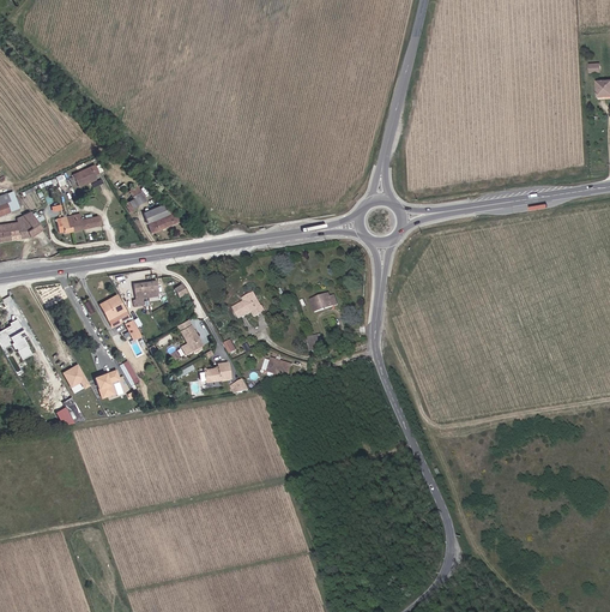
[(73,177),(76,180),(86,174),(91,183),(96,180),(95,178),(100,175),(96,166),(73,177)]
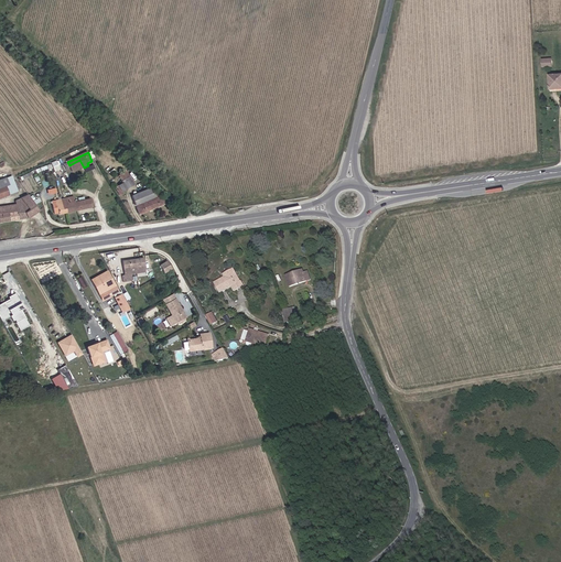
[(58,169),(64,166),(61,158),(54,160),(58,169)]
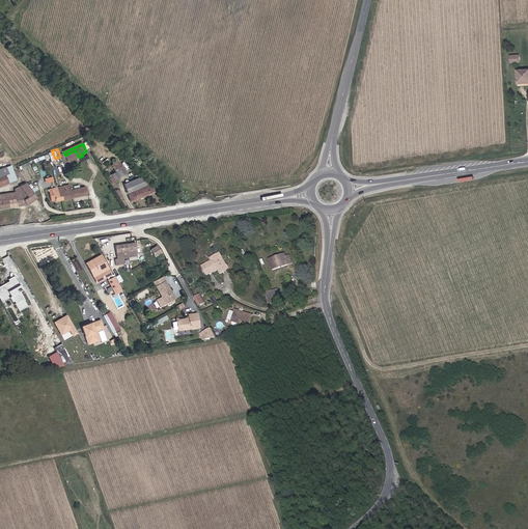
[(75,150),(65,156),(68,162),(79,158),(75,150)]
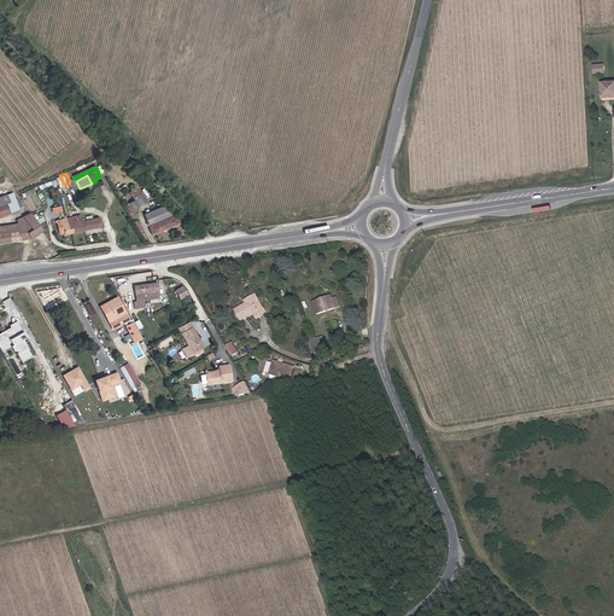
[(130,189),(134,197),(141,193),(136,185),(130,189)]
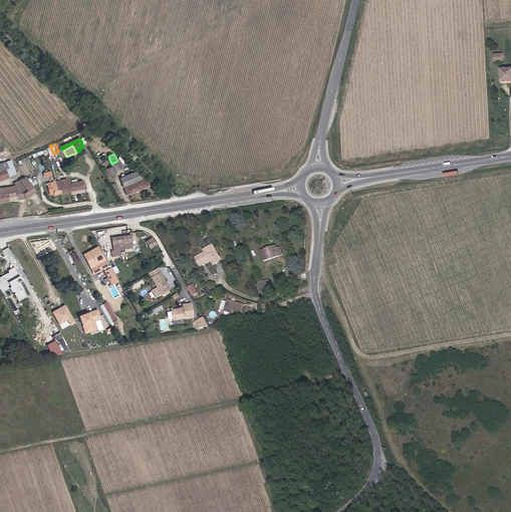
[(120,166),(117,161),(111,164),(104,168),(106,173),(120,166)]
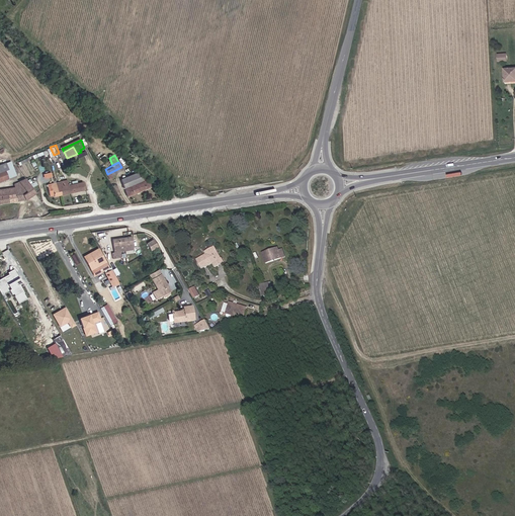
[(9,163),(0,166),(0,181),(0,182),(13,177),(12,176),(10,176),(9,173),(12,172),(9,163)]
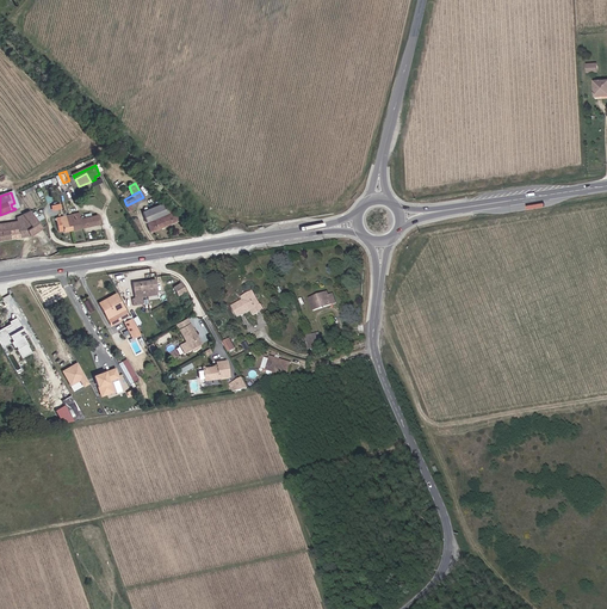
[(143,211),(152,231),(175,221),(173,215),(168,216),(163,204),(143,211)]
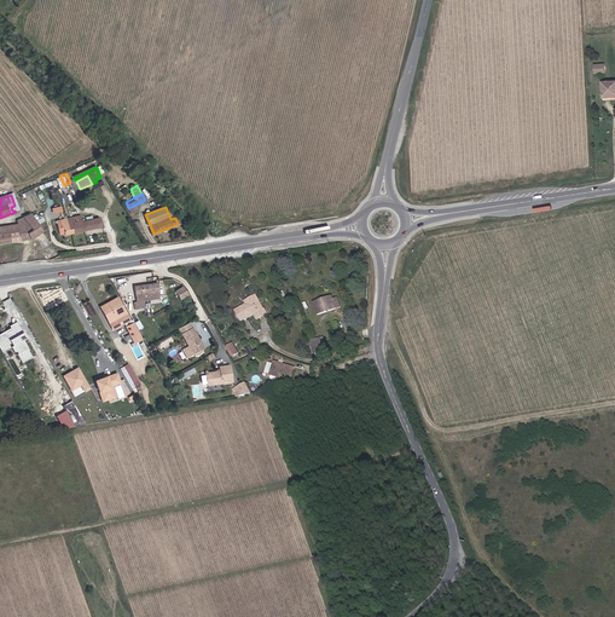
[(44,228),(34,211),(21,220),(21,225),(0,228),(0,243),(34,238),(44,228)]
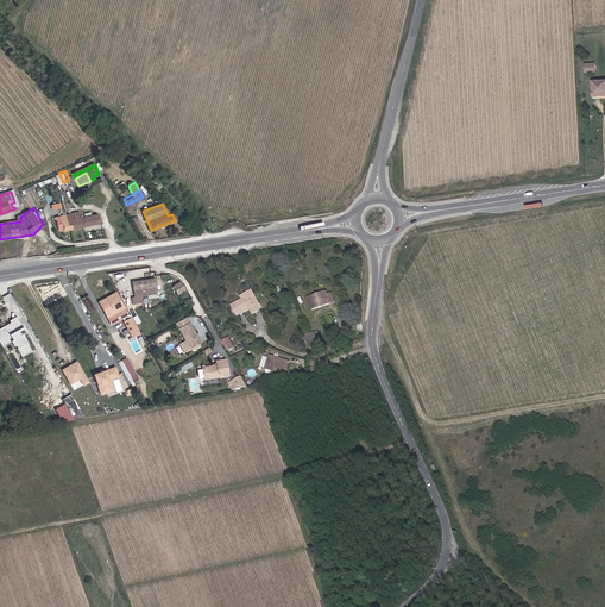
[(56,214),(58,226),(63,226),(64,227),(99,221),(96,212),(81,216),(79,211),(56,214)]
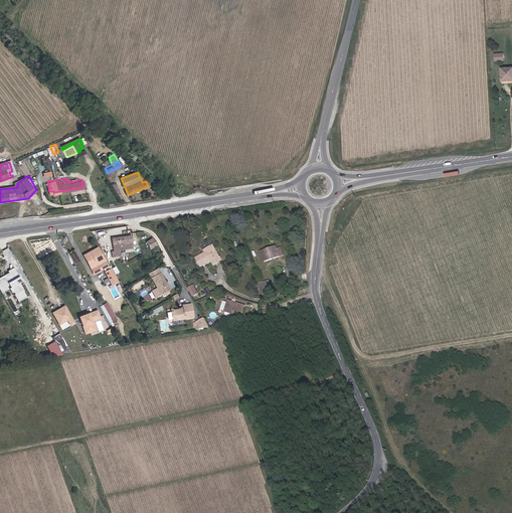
[(116,246),(122,245),(134,244),(132,232),(113,235),(115,246),(116,246)]
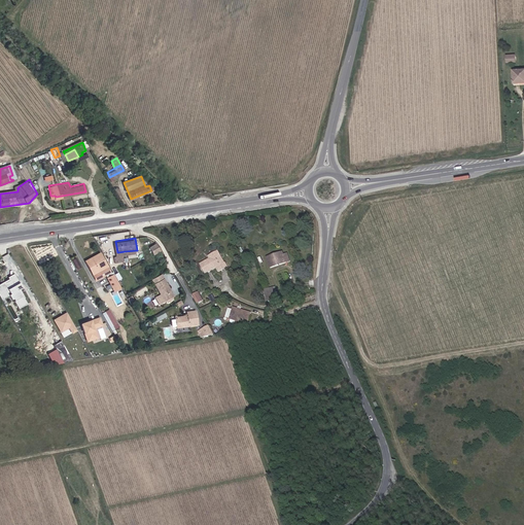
[(152,245),(158,252),(164,248),(159,241),(152,245)]
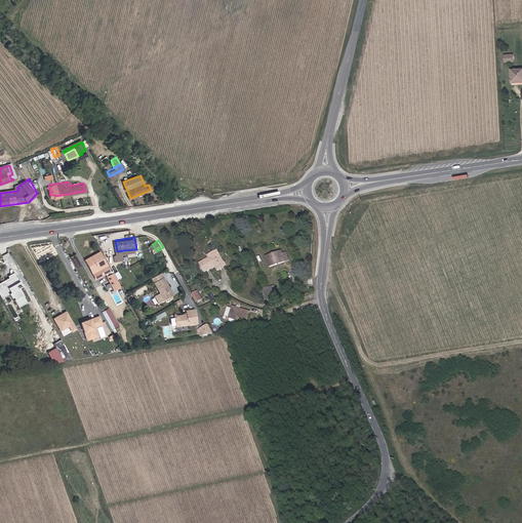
[(213,265),(223,258),(216,248),(207,253),(208,255),(200,260),(205,270),(213,265)]
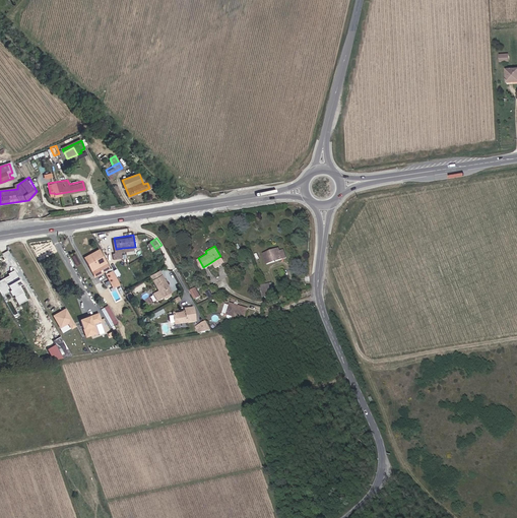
[(279,247),(263,252),(266,262),(285,255),(283,249),(280,250),(279,247)]
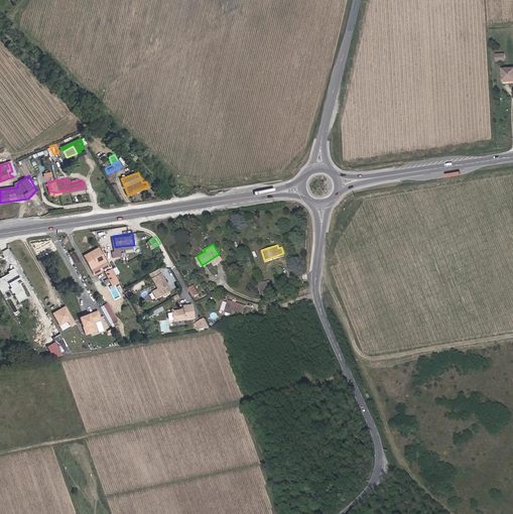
[(107,265),(97,247),(84,254),(94,272),(107,265)]
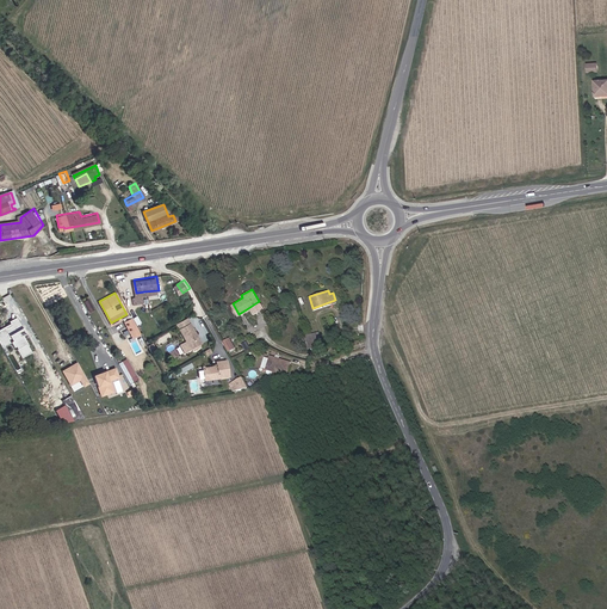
[(248,308),(252,312),(261,306),(259,301),(248,308)]
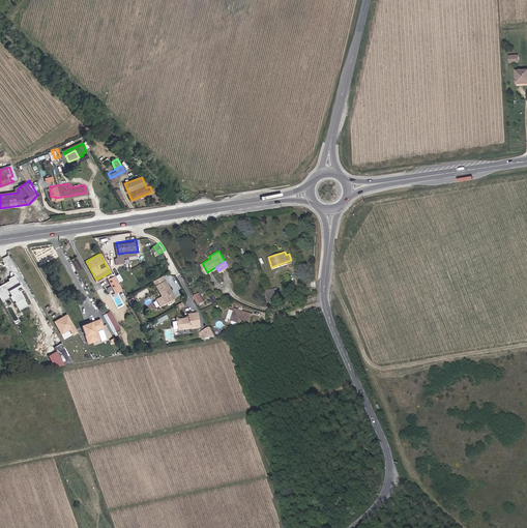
[(17,288),(3,264),(0,265),(0,280),(3,286),(5,286),(8,292),(17,288)]
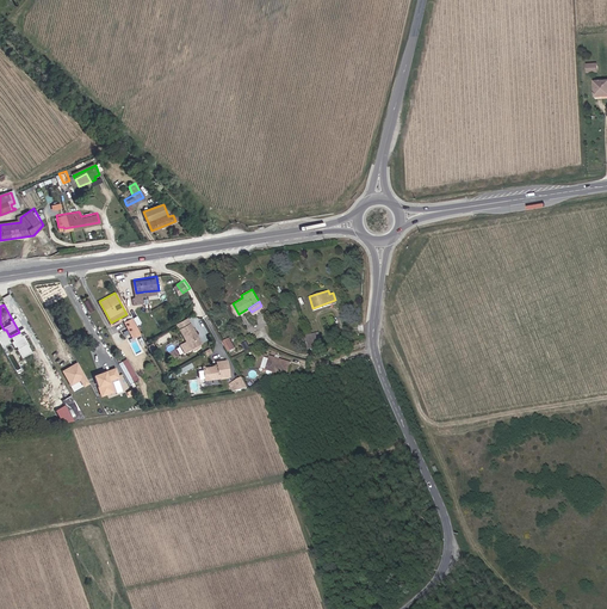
[(129,331),(135,327),(129,317),(123,320),(129,331)]
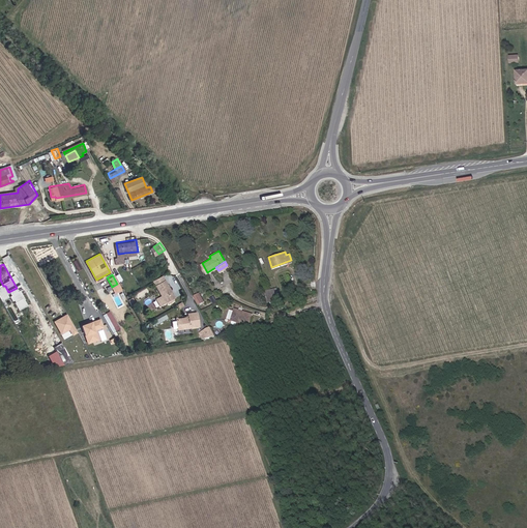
[(160,274),(152,279),(160,294),(155,296),(159,303),(173,296),(160,274)]
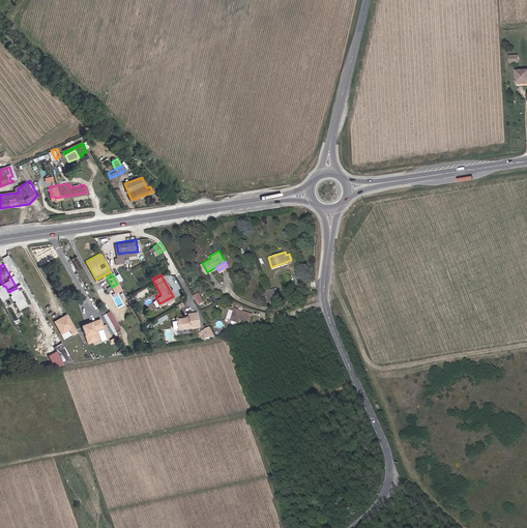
[(275,286),(264,289),(267,298),(277,296),(275,286)]
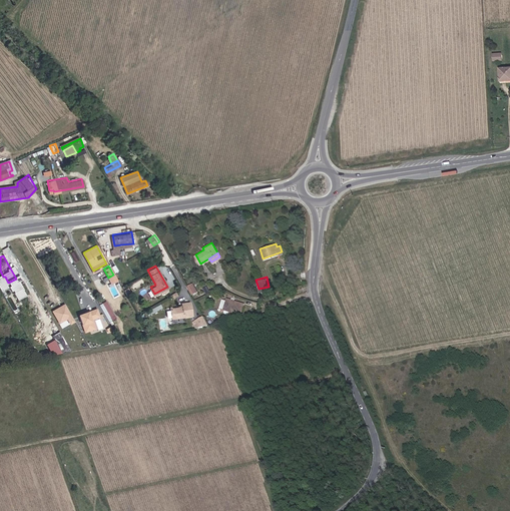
[(187,286),(191,294),(196,291),(192,283),(187,286)]
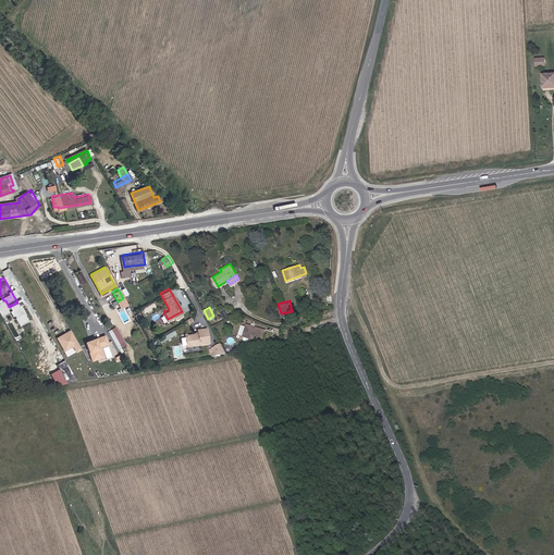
[(330,328),(331,328),(329,322),(316,325),(318,331),(330,328)]
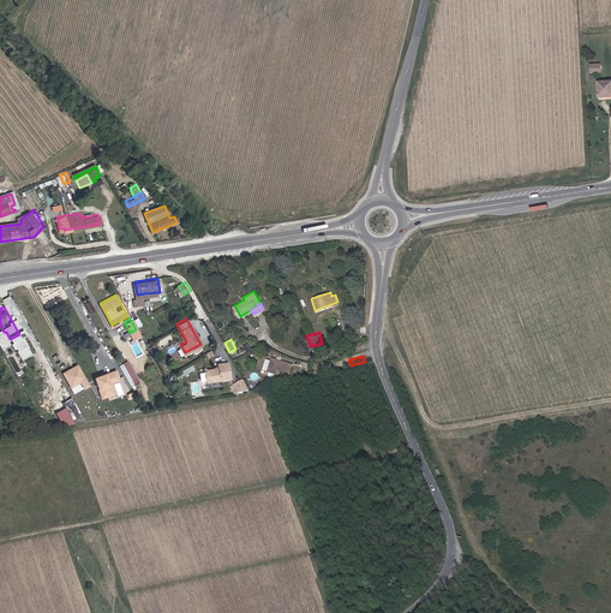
[(124,363),(133,384),(143,379),(132,358),(124,363)]
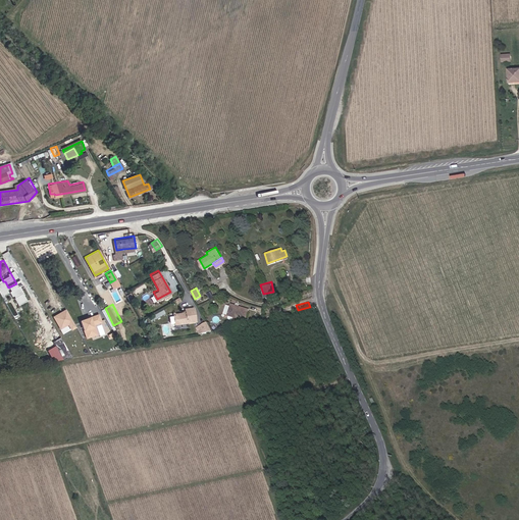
[(236,316),(247,318),(249,309),(230,305),(227,316),(235,317),(236,316)]
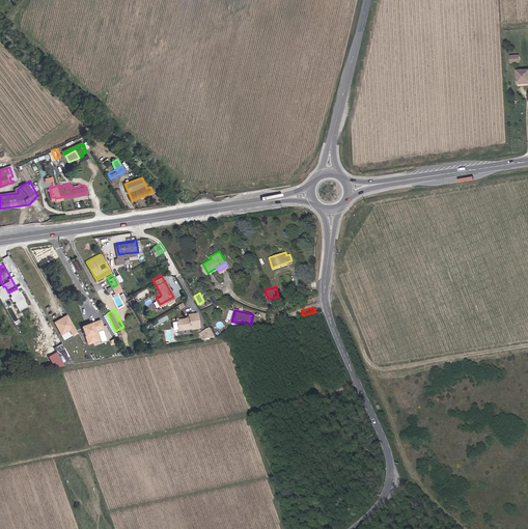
[(158,325),(172,316),(170,312),(156,319),(158,325)]
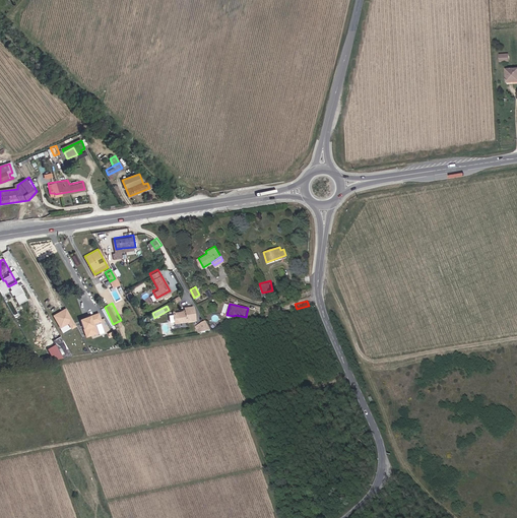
[(174,313),(176,322),(195,319),(193,306),(186,307),(187,310),(174,313)]
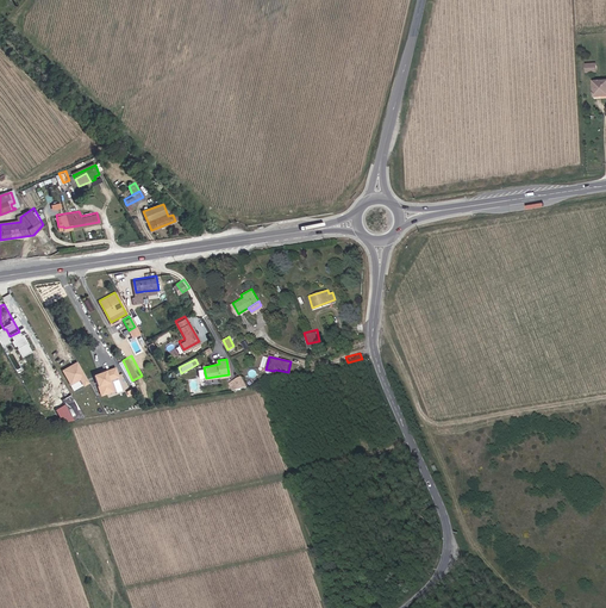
[(77,360),(73,363),(63,368),(70,383),(81,378),(83,383),(88,380),(77,360)]
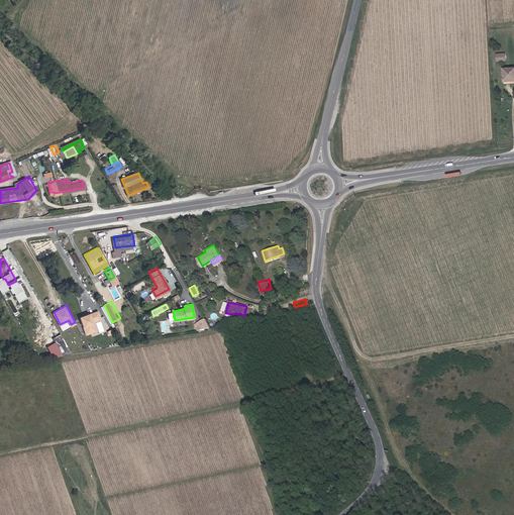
[(98,309),(89,313),(80,316),(86,332),(95,329),(91,320),(91,319),(100,315),(98,309)]
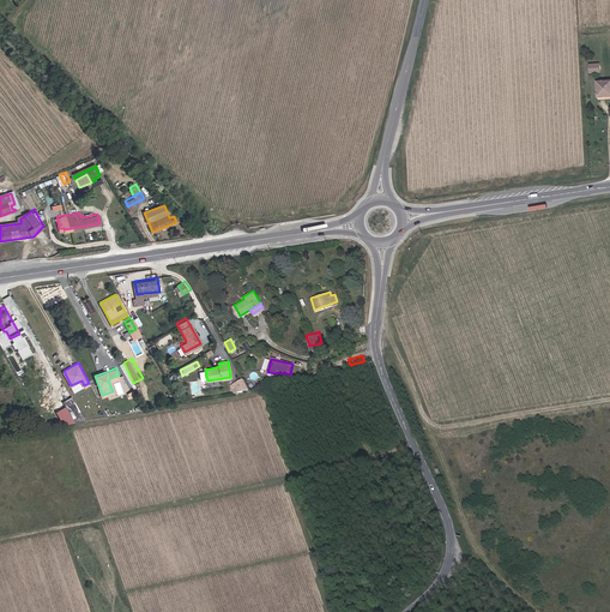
[(114,390),(110,379),(119,377),(119,375),(108,379),(108,381),(113,391),(114,390)]
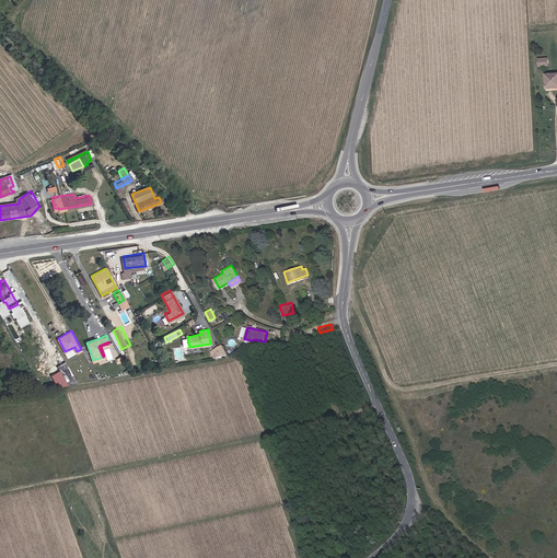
[(229,356),(222,344),(213,349),(218,358),(229,356)]
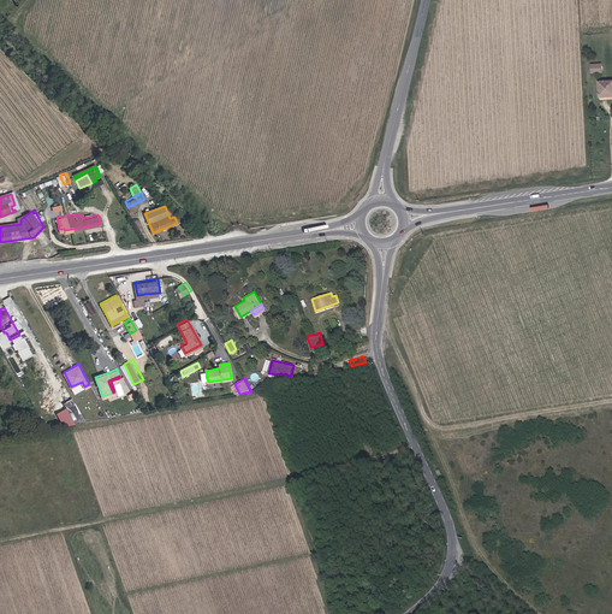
[(59,411),(66,426),(87,417),(87,414),(84,415),(75,396),(67,400),(69,405),(59,411)]
